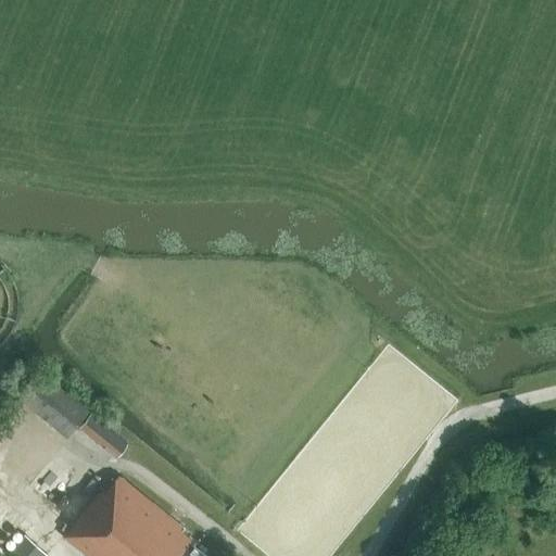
[(89,408),(38,367),(16,394),(67,437),(89,408)]
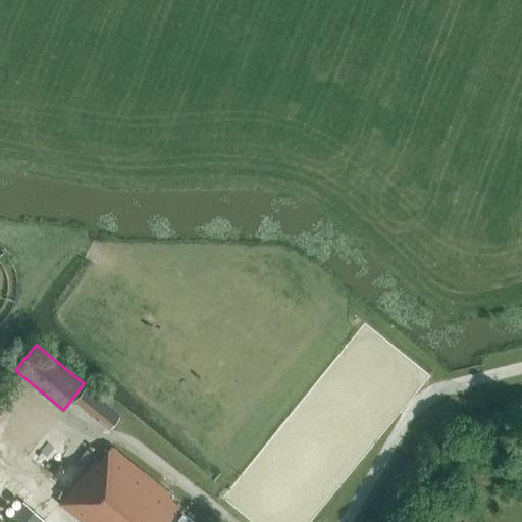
[(120,417),(85,388),(74,401),(109,430),(120,417)]
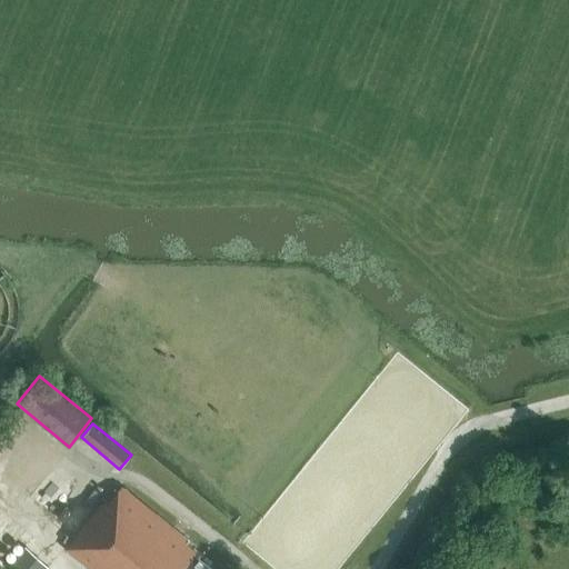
[(213,568),(199,557),(201,553),(187,542),(189,539),(122,485),(108,502),(105,500),(72,539),(68,535),(63,540),(69,543),(66,548),(91,568),(213,568)]
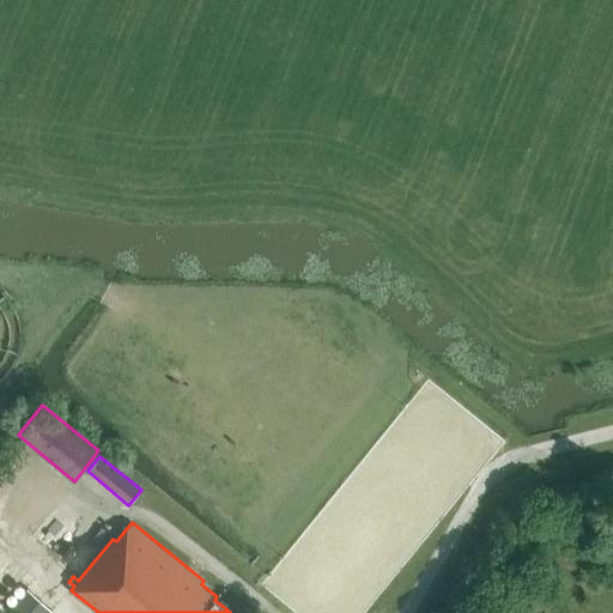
[(0,587),(0,610),(11,599),(0,587)]
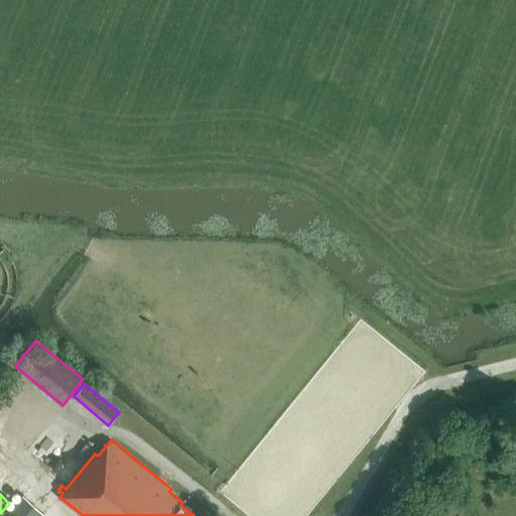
[(7,515),(42,515),(44,514),(24,495),(6,515),(7,515)]
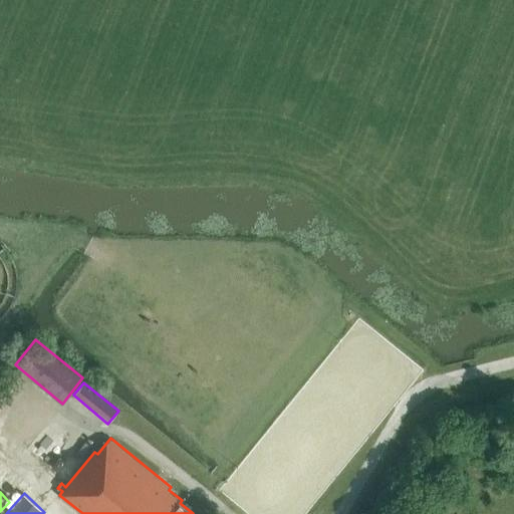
All buildings are outlined.
